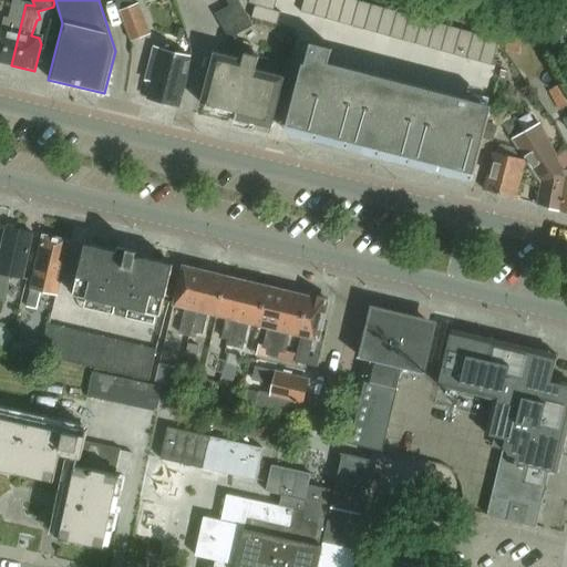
[(113,0),(131,43),(151,35),(140,7),(134,9),(131,0),(113,0)]
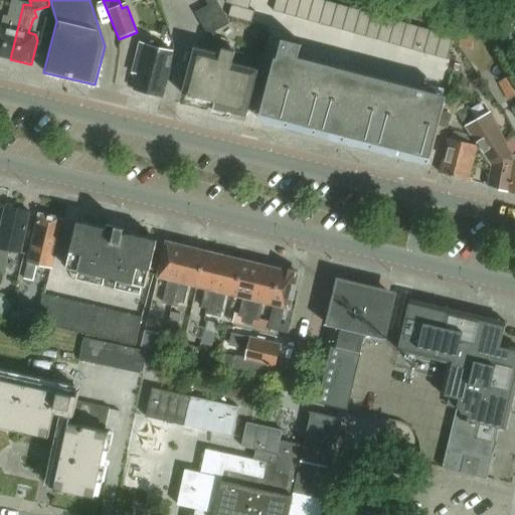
[(226,0),(226,2),(232,4),(228,16),(252,22),(255,11),(249,9),(251,0),(226,0)]
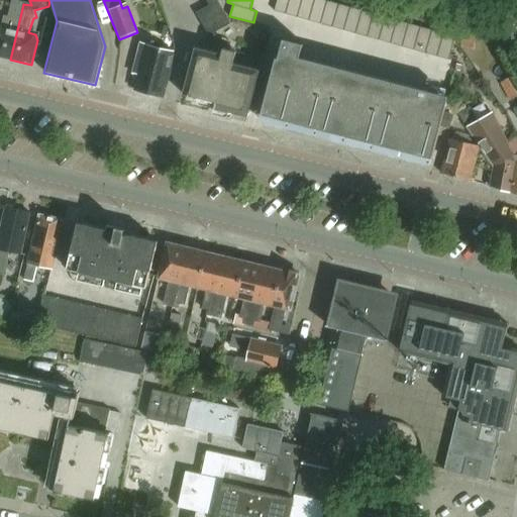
[(455,38),(322,0),(277,0),(275,12),(449,62),(455,38)]
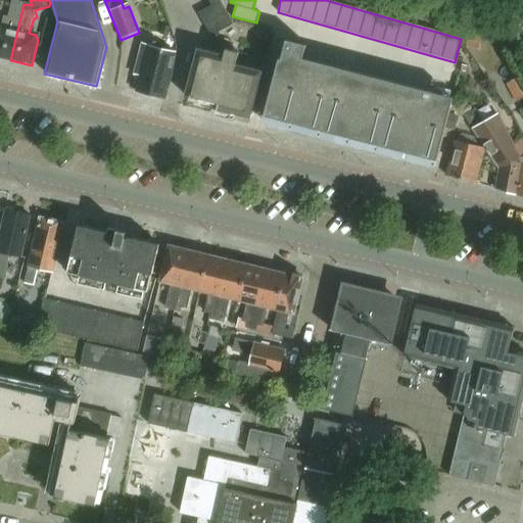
[(0,57),(10,60),(24,4),(12,1),(6,28),(0,26),(0,57)]
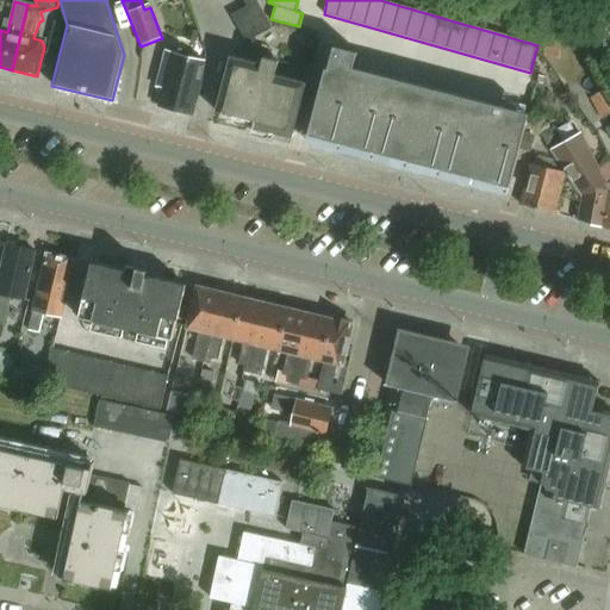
[(248,7),(232,17),(249,44),(274,29),(273,27),(256,1),(248,7)]
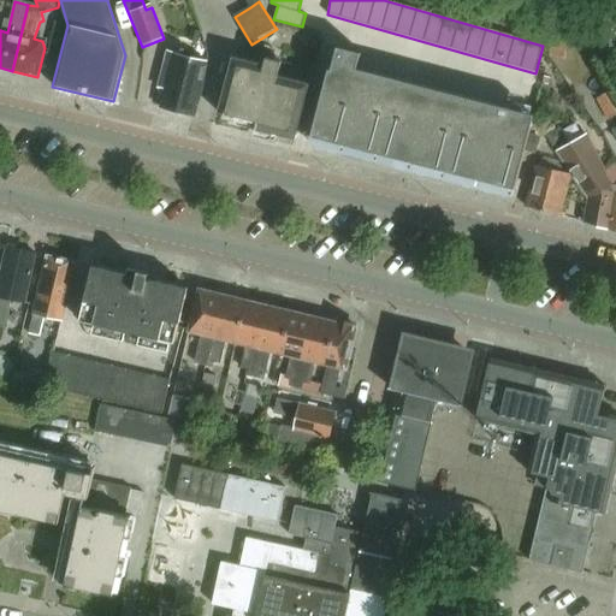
[(191,29),(188,40),(197,42),(200,31),(191,29)]
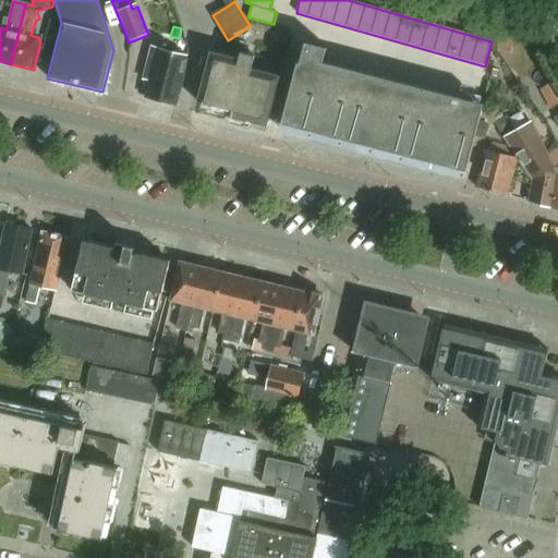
[(516,37),(502,35),(499,52),(512,55),(516,37)]
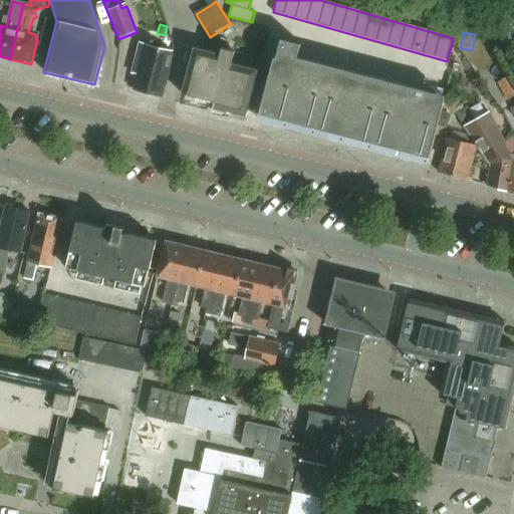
[(302,45),(282,40),(277,59),(275,58),(259,120),(429,165),(447,96),(298,58),(302,45)]
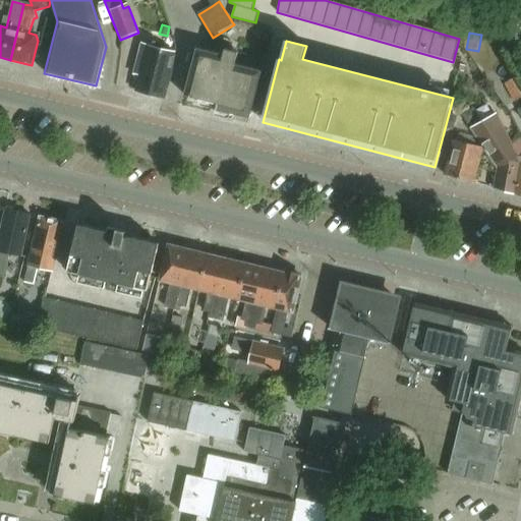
[(171,75),(175,53),(141,45),(134,75),(139,76),(135,92),(167,100),(172,76),(171,75)]
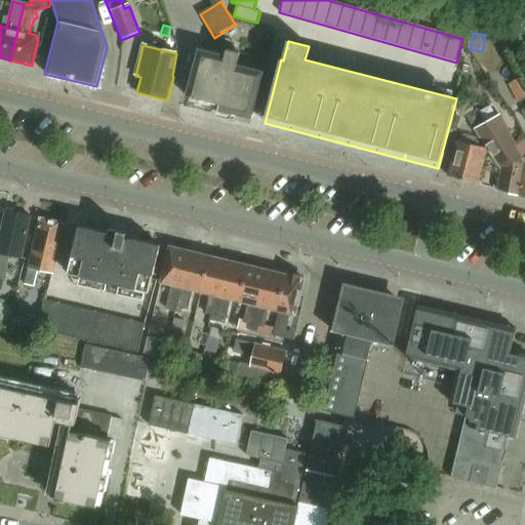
[(252,120),(265,73),(238,66),(241,53),(229,50),(227,56),(199,49),(187,96),(219,105),(217,111),(252,120)]
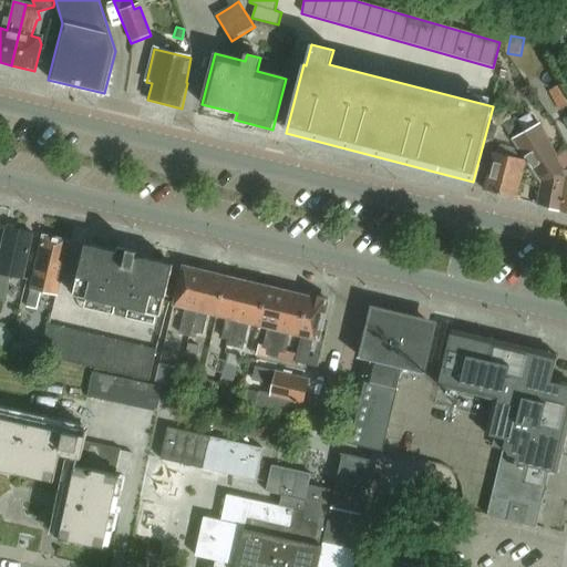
[(549,94),(559,112),(566,106),(566,88),(565,85),(549,94)]
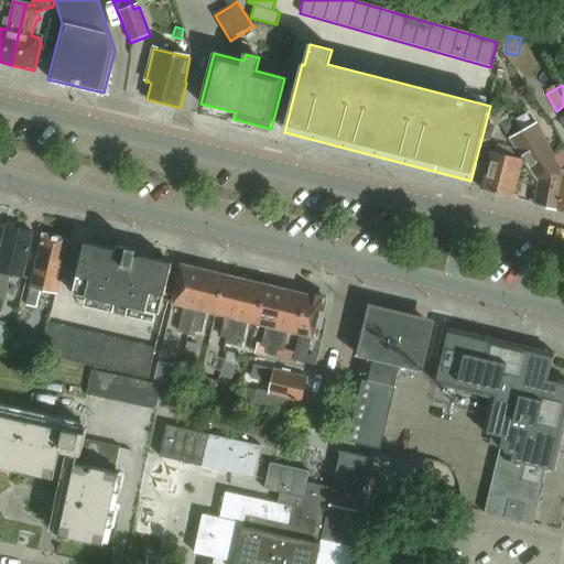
[(512,117),(500,123),(507,136),(519,130),(512,117)]
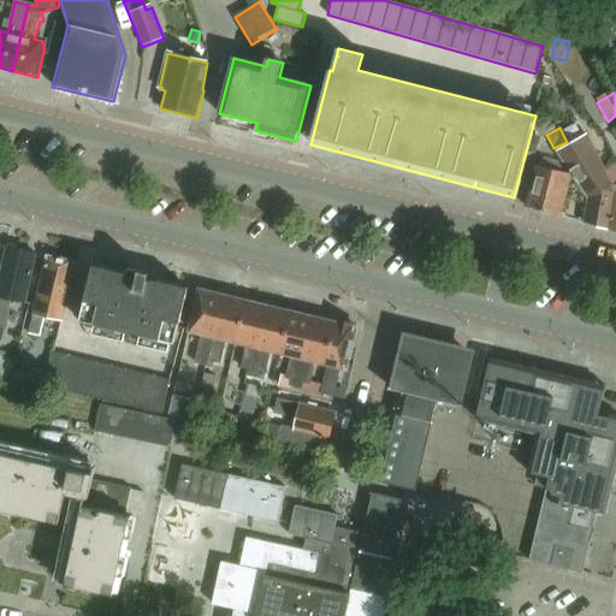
[(610,229),(615,199),(606,197),(609,188),(597,187),(597,184),(606,173),(586,136),(557,152),(569,169),(568,170),(570,173),(591,201),(585,223),(610,229)]
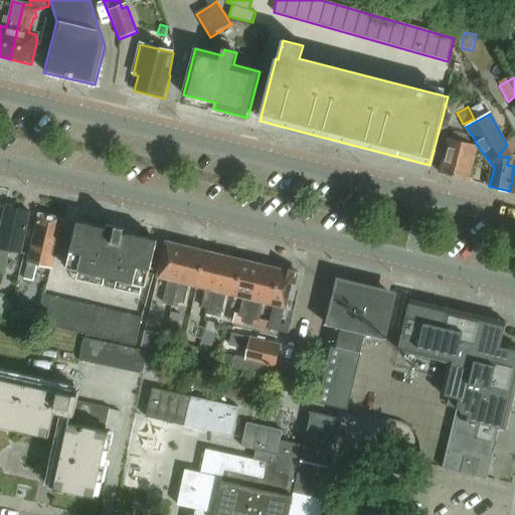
[(469,181),(478,147),(449,140),(439,174),(469,181)]
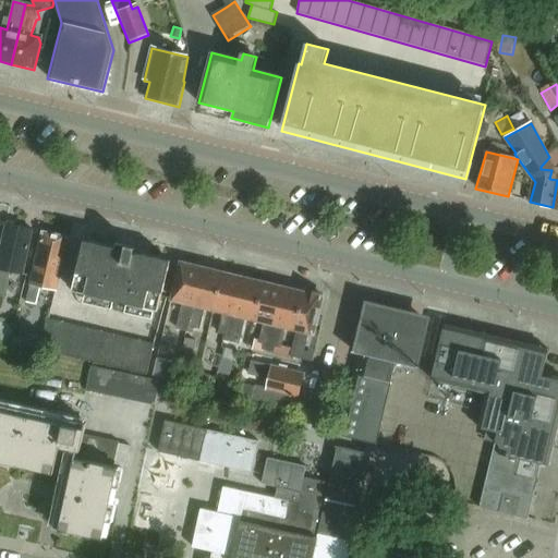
[(557,208),(557,169),(555,170),(549,157),(541,167),(541,169),(552,170),(549,179),(557,180),(553,207),(557,208)]
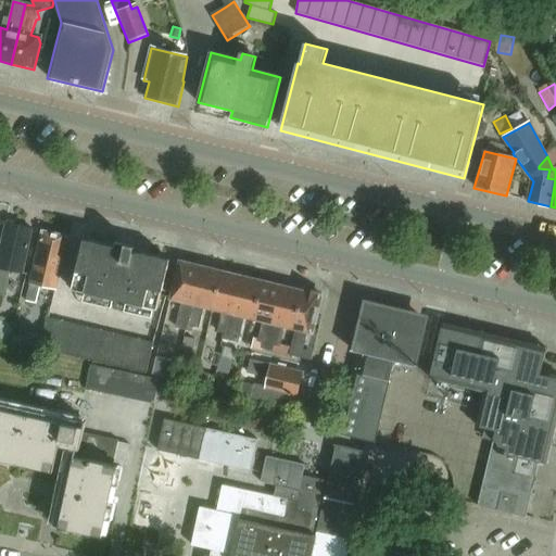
[(24,274),(34,229),(8,224),(0,258),(0,294),(5,297),(11,270),(24,274)]
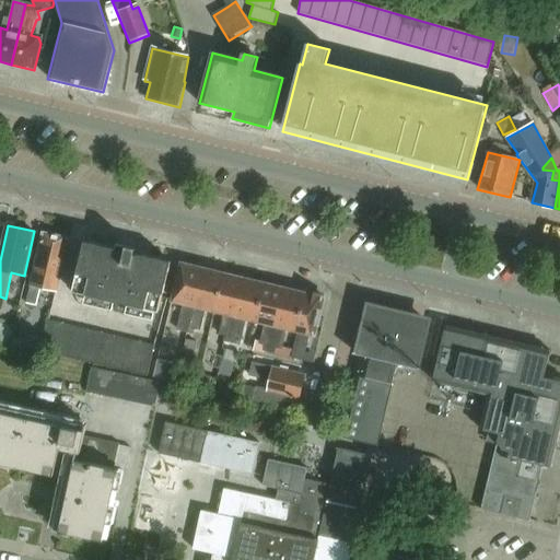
[(58,292),(70,240),(44,233),(28,303),(38,305),(42,288),(58,292)]
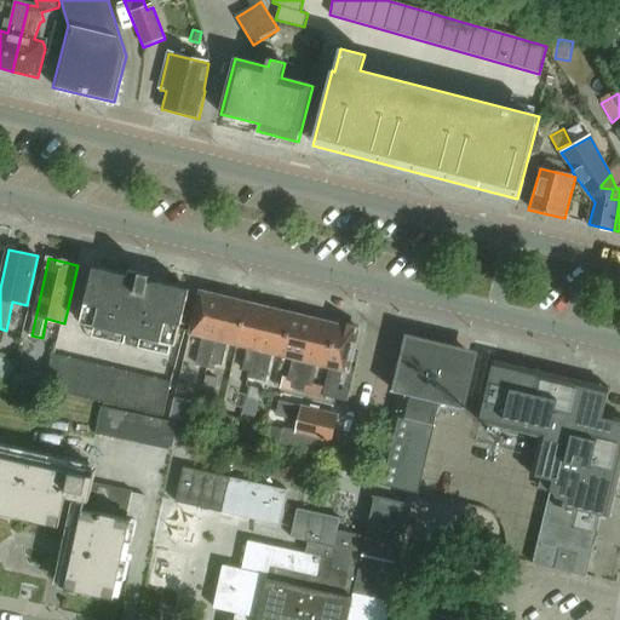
[(178,345),(190,290),(150,281),(151,275),(142,273),(141,279),(95,268),(81,322),(178,345)]
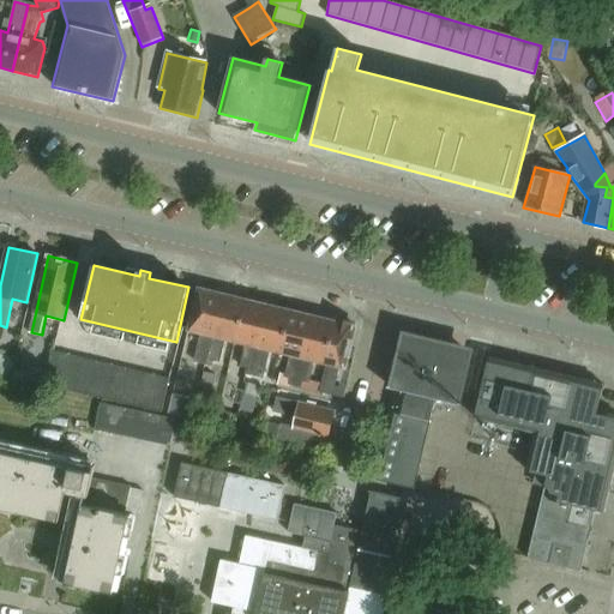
[(206,365),(224,295),(200,289),(191,330),(203,332),(197,356),(203,357),(202,363),(206,365)]
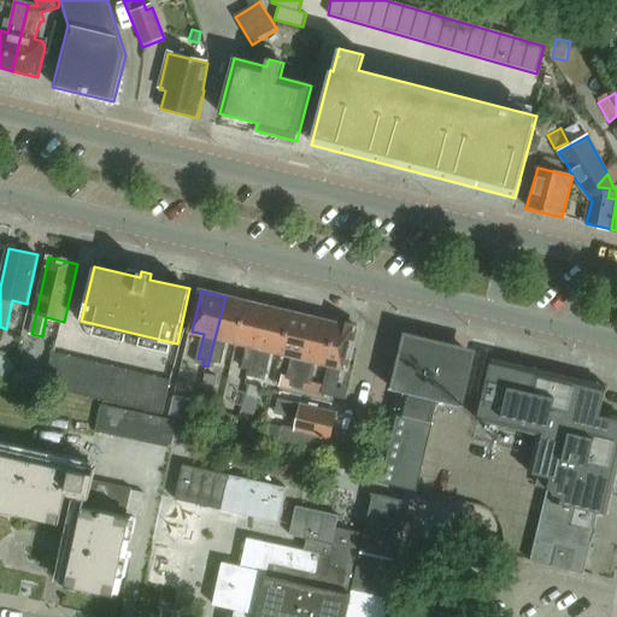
[(238,342),(247,303),(225,297),(207,366),(213,368),(215,362),(219,363),(225,340),(238,342)]
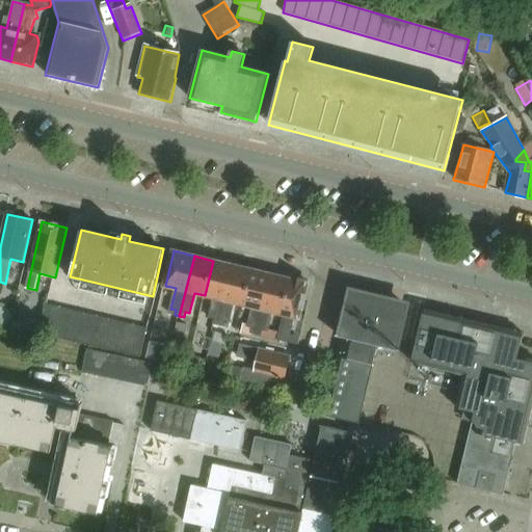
[(218,325),(233,265),(213,261),(205,295),(214,297),(209,318),(215,319),(214,324),(218,325)]
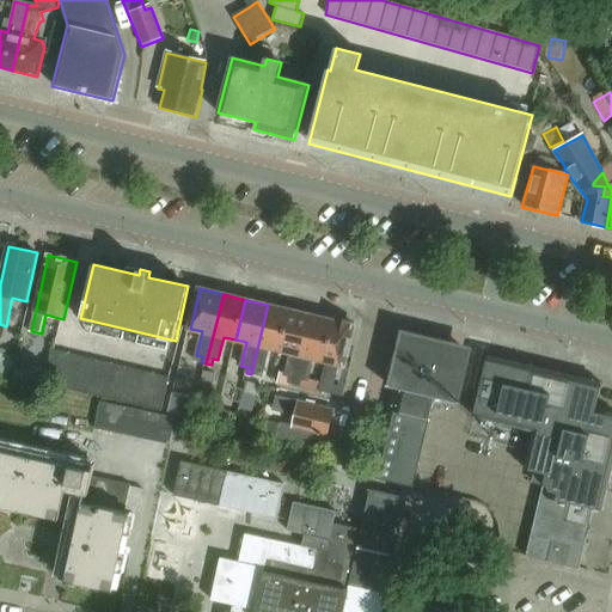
[(281,350),(289,311),(268,305),(251,374),(256,375),(257,369),(263,371),(269,348),(281,350)]
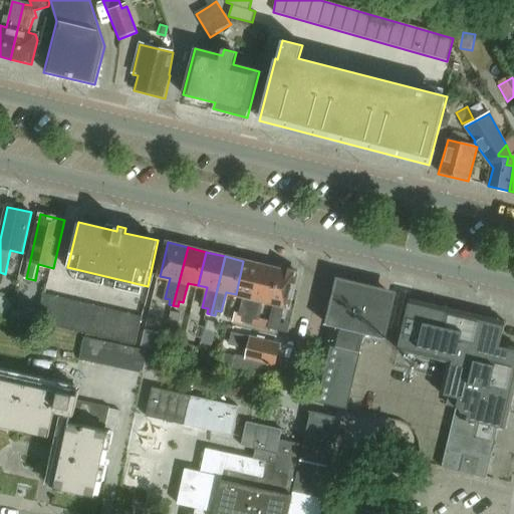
[(248,323),(263,265),(243,261),(236,294),(244,296),(239,316),(245,317),(244,322),(248,323)]
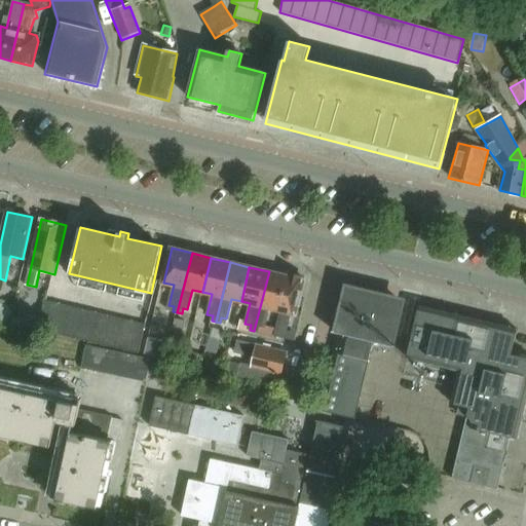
[(279,310),(288,274),(287,276),(269,271),(254,331),(259,332),(260,327),(265,328),(270,308),(279,310)]
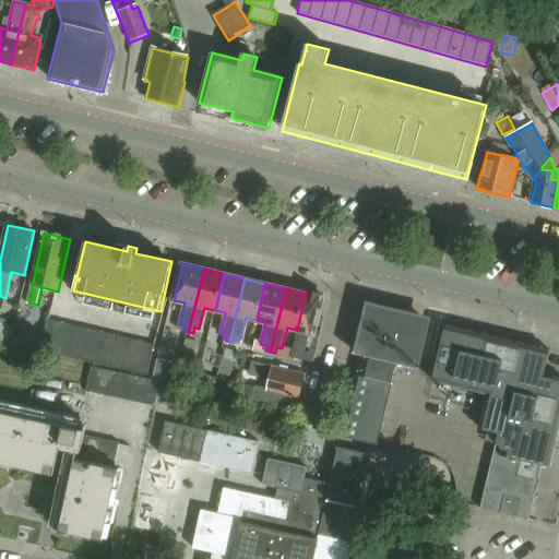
[(313,334),(323,296),(306,292),(297,330),(299,330),(293,357),(297,358),(298,353),(305,354),(310,333),(313,334)]
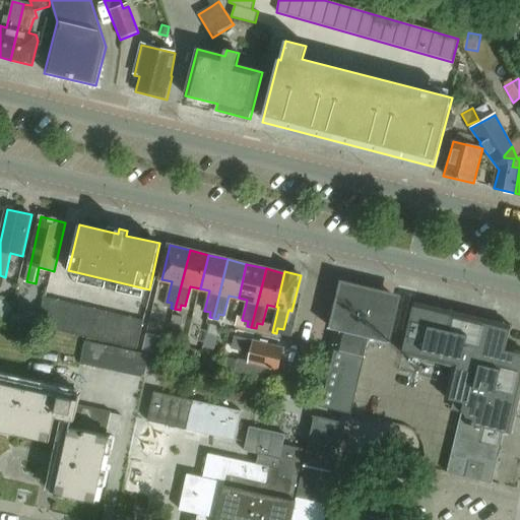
[(396,298),(344,284),(334,328),(335,329),(317,405),(351,413),(370,337),(386,341),(396,298)]
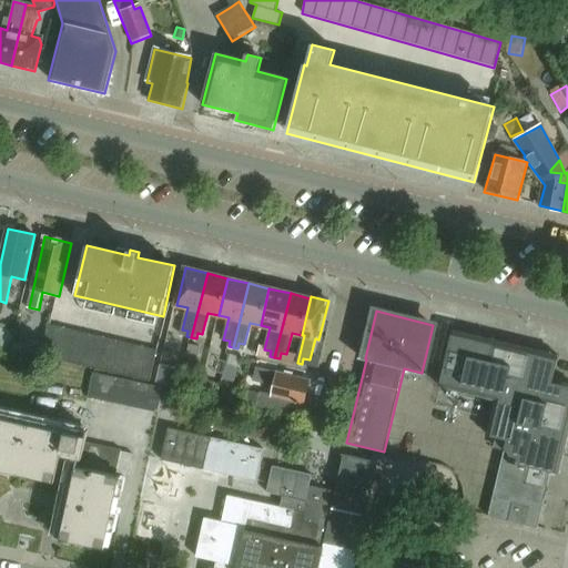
[(156,364),(160,350),(52,324),(48,345),(46,356),(152,382),(156,364)]
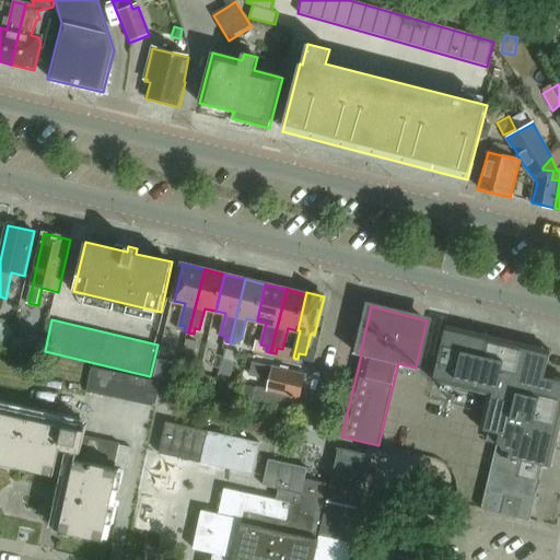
[(13,328),(0,324),(0,338),(9,342),(13,328)]
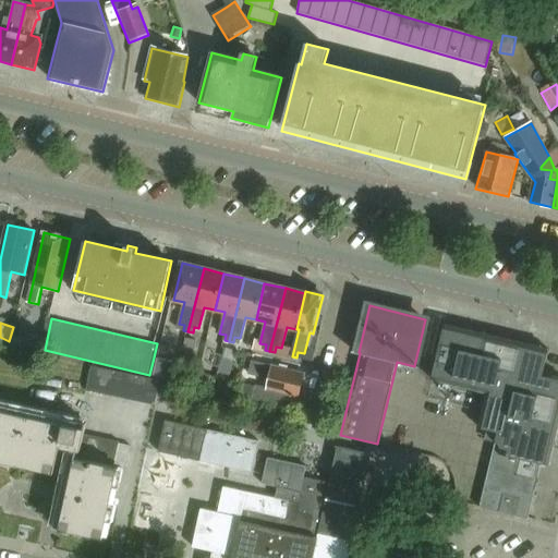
[(478,509),(528,521),(542,465),(548,468),(557,427),(557,380),(542,377),(548,350),(445,325),(431,380),(486,393),(477,428),(489,432),(487,443),(494,445),(478,509)]
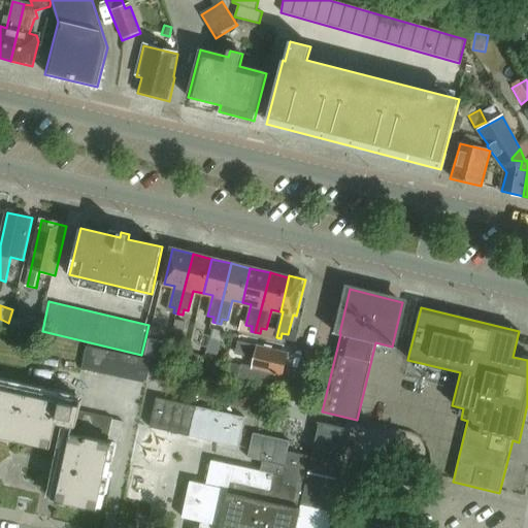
[(12,319),(11,324),(42,331),(44,321),(34,319),(22,320),(12,319)]
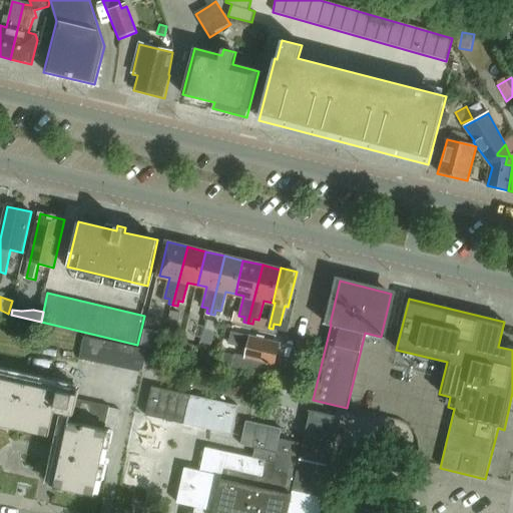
[(274,365),(279,344),(265,341),(265,340),(232,333),(229,344),(246,348),(244,358),(221,353),(218,365),(267,376),(270,364),(274,365)]
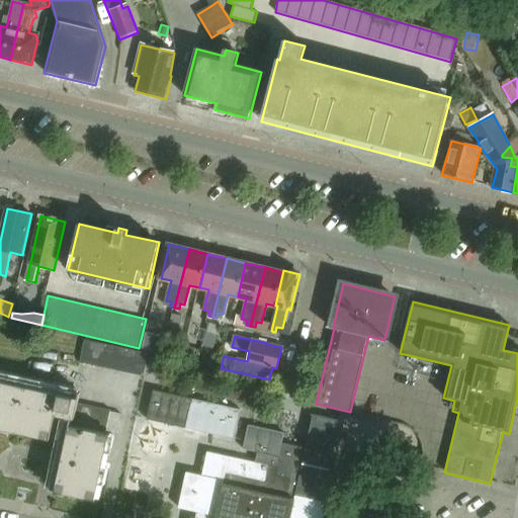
[(151,338),(148,347),(158,350),(160,340),(151,338)]
